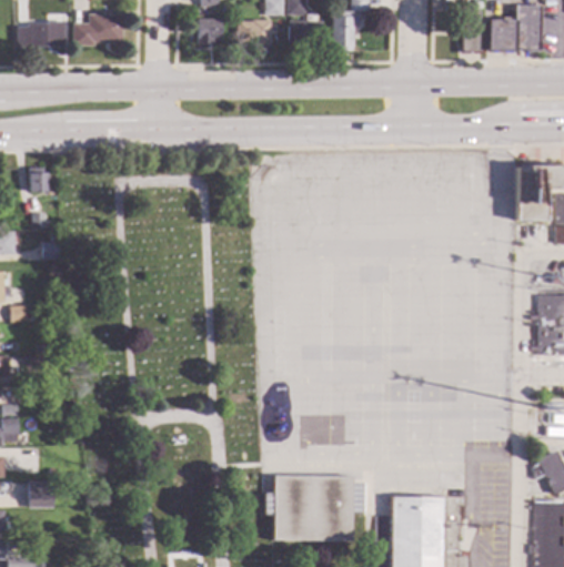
[(283,0),(283,16),(265,16),(265,0),(283,0)]
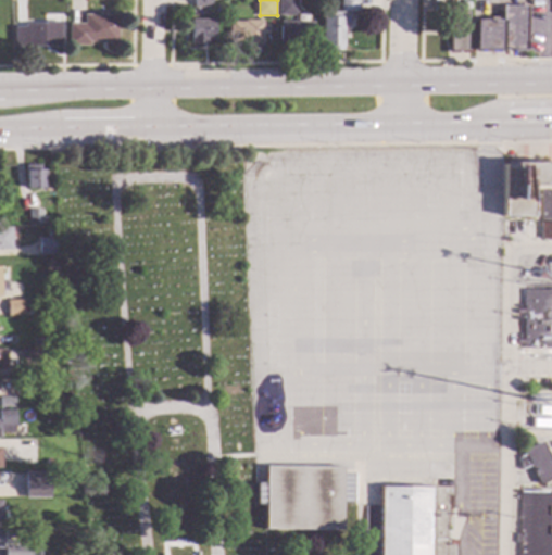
[(299,0),(299,14),(281,14),(281,0),(299,0)]
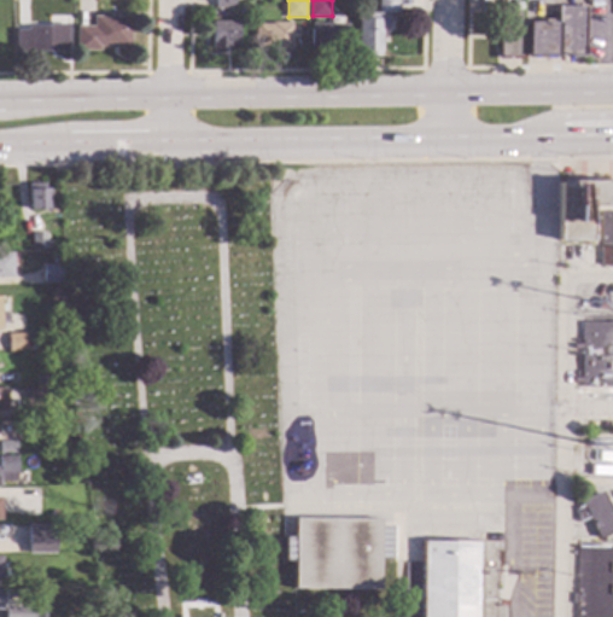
[(400,0),(400,11),(384,11),(374,11),(374,0),(400,0)]
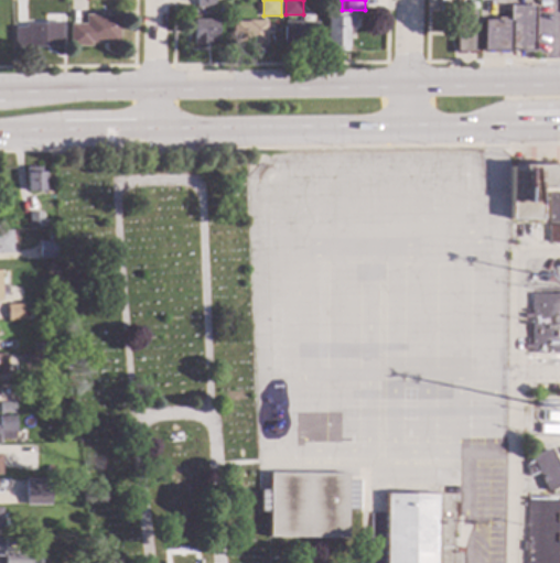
[(537,50),(485,50),(485,19),(513,19),(513,4),(538,4),(537,50)]
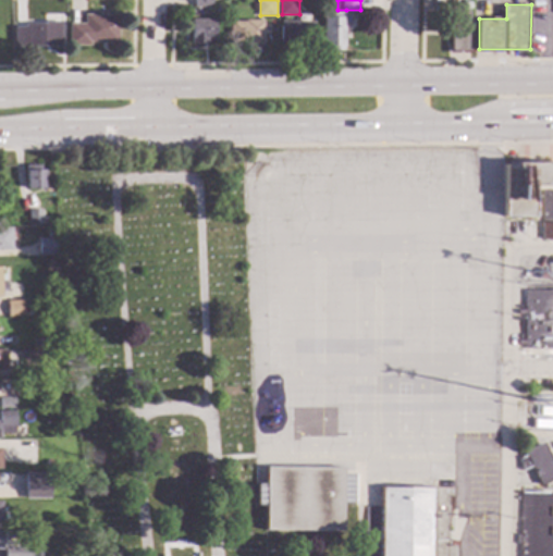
[(346,49),(333,48),(333,45),(326,45),(326,15),(334,15),(334,10),(338,10),(346,10),(346,49)]
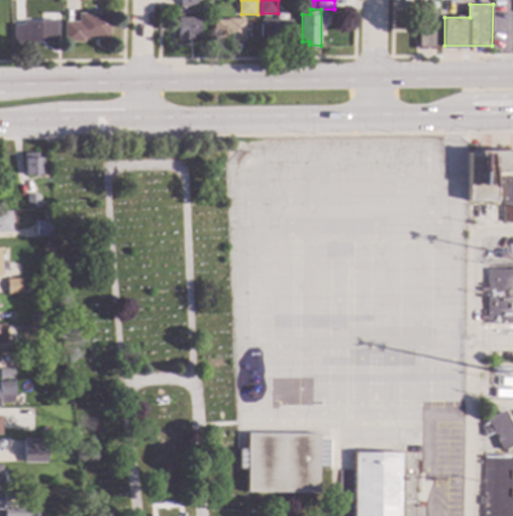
[(438,45),(421,46),(420,10),(437,9),(438,45)]
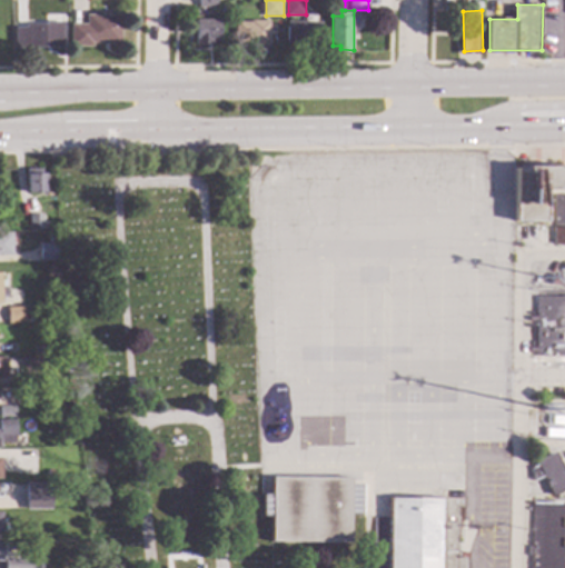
[(122,42),(95,42),(95,45),(72,45),(72,22),(88,22),(88,13),(122,13),(122,42)]
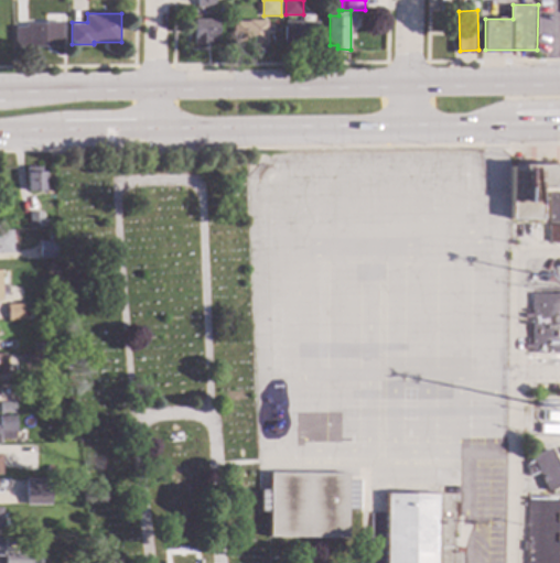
[(219,40),(213,40),(214,44),(196,44),(196,19),(218,19),(219,40)]
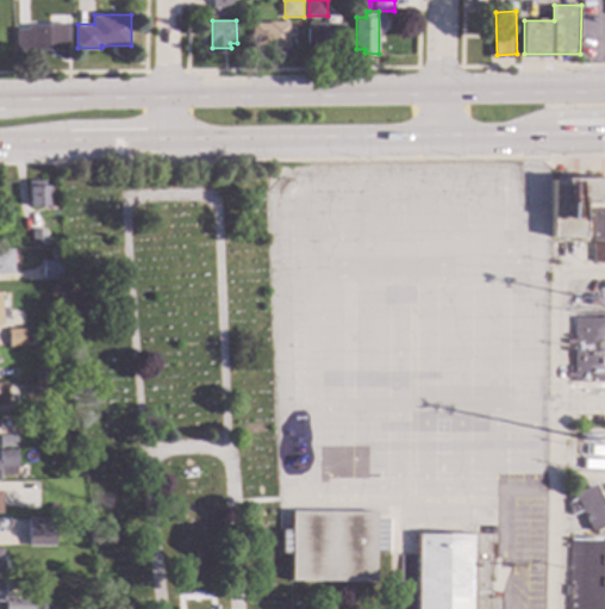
[(289,47),(254,47),(254,23),(270,23),(270,20),(289,20),(289,47)]
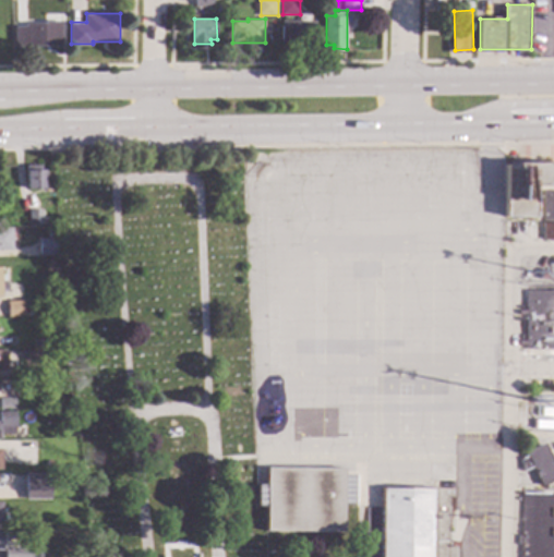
[(316,44),(284,44),(284,20),(316,21),(316,44)]
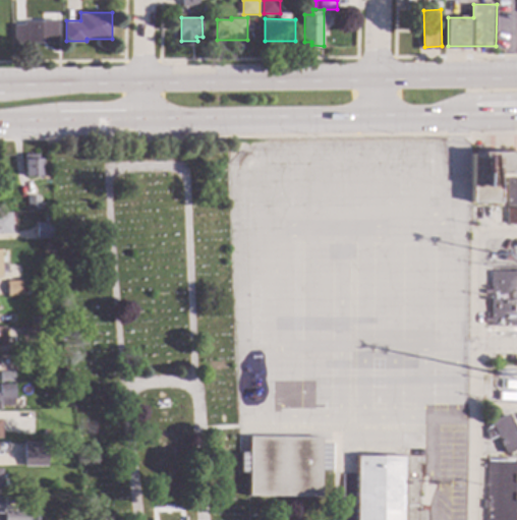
[(59,42),(15,43),(15,23),(24,23),(24,21),(43,21),(43,19),(59,19),(59,42)]
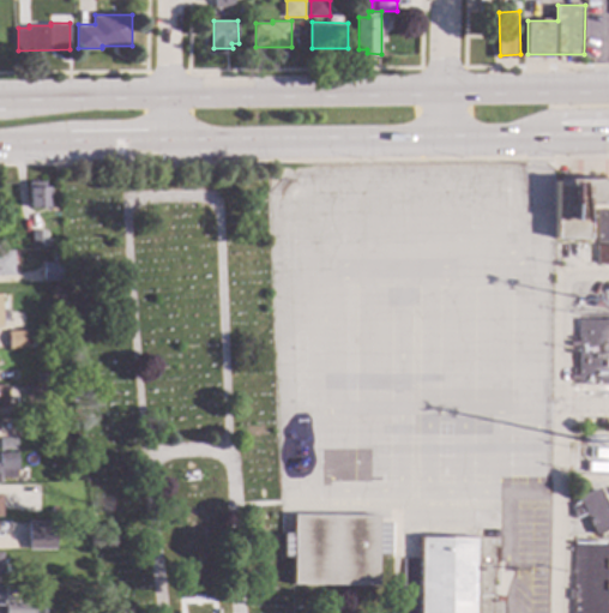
[(608,182),(608,263),(601,263),(601,210),(608,209),(608,204),(591,205),(591,239),(559,239),(559,179),(608,179),(608,182)]
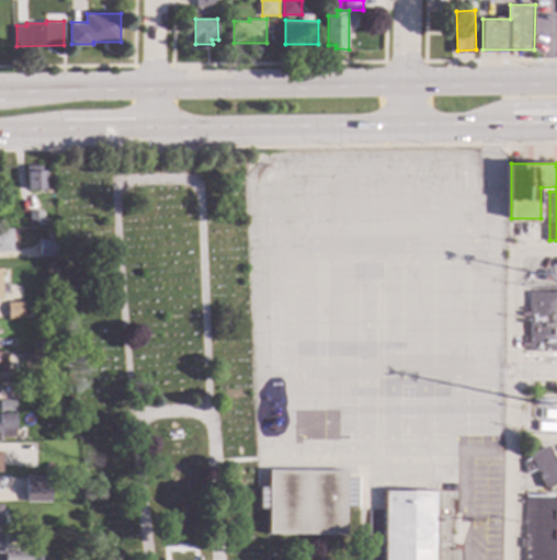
[(50,193),(45,193),(45,191),(30,191),(30,166),(49,164),(50,193)]
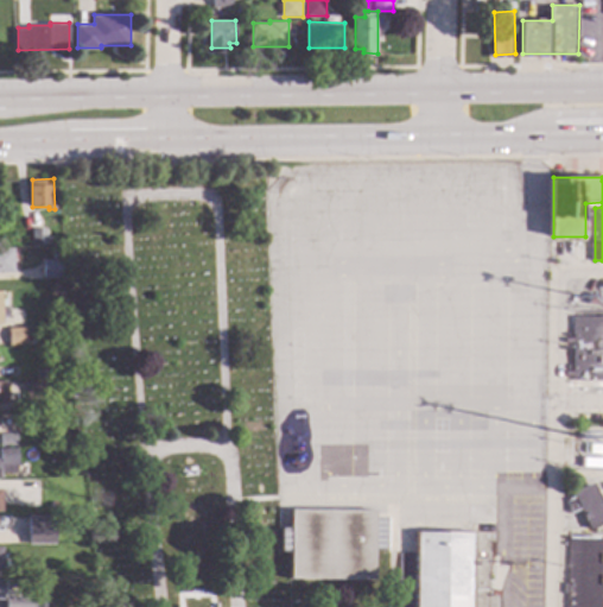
[(49,236),(54,236),(54,245),(35,245),(35,228),(49,228),(49,236)]
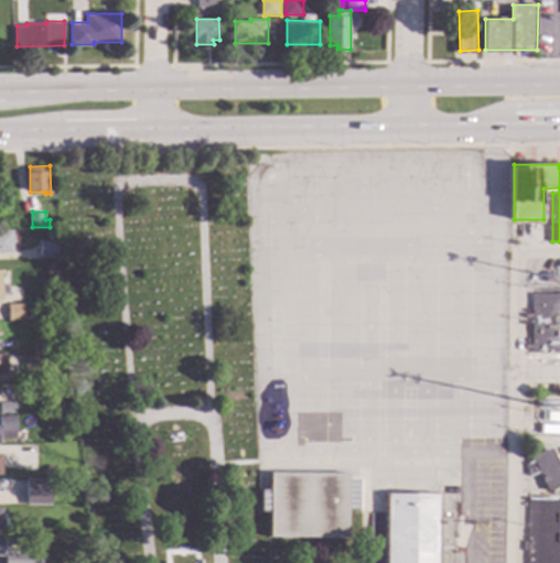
[(17,252),(0,252),(0,230),(15,230),(17,252)]
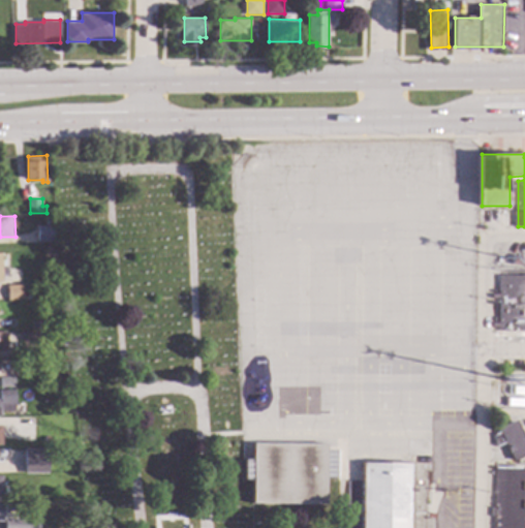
[(56,241),(39,242),(39,225),(56,225),(56,241)]
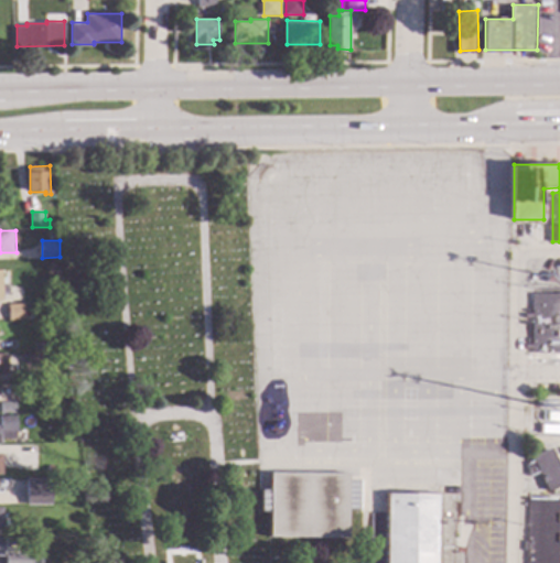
[(6,285),(11,285),(11,294),(6,295),(6,300),(0,300),(0,269),(4,269),(6,285)]
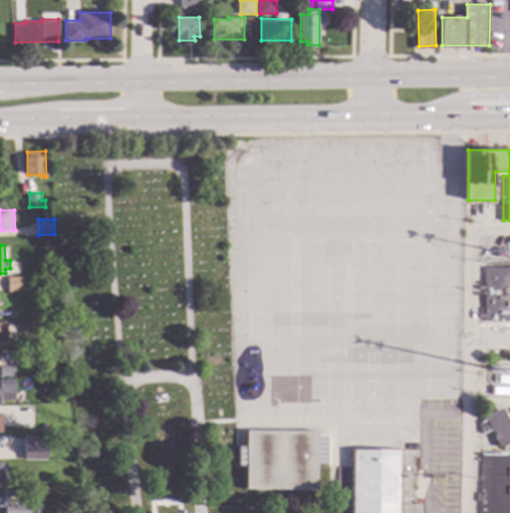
[(509,257),(500,257),(500,248),(509,248),(509,257)]
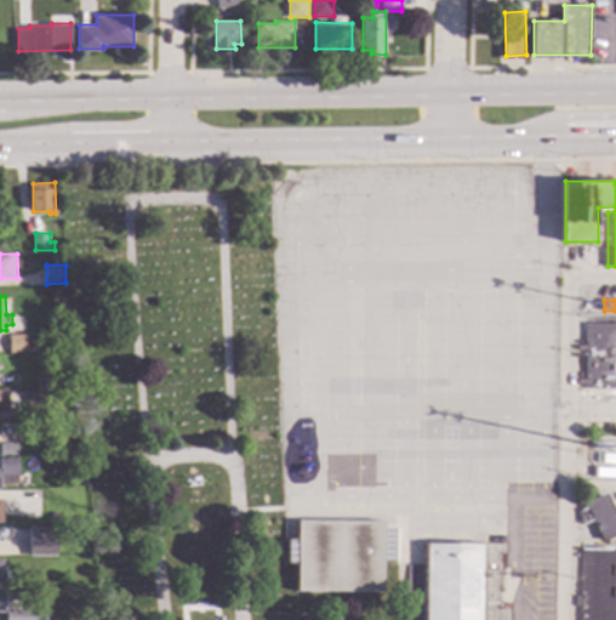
[(615,388),(587,388),(588,323),(615,323),(615,388)]
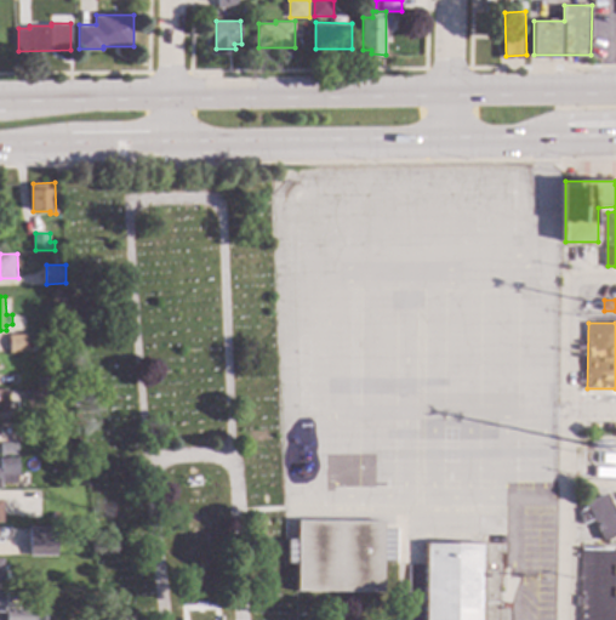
[(30,351),(12,352),(11,335),(29,334),(30,351)]
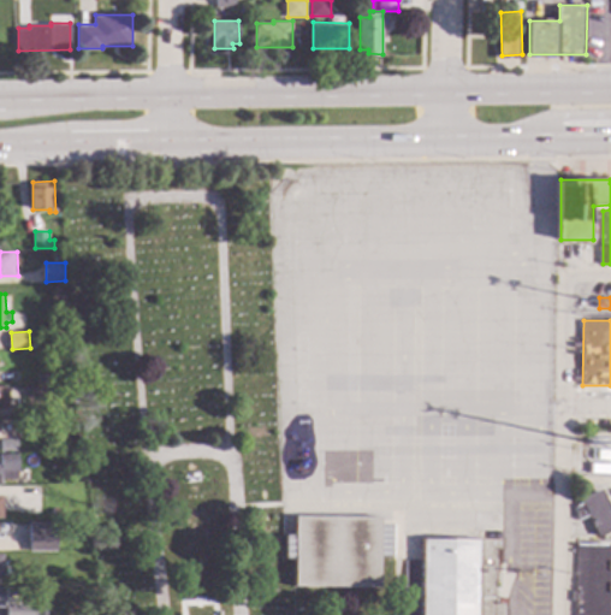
[(10,407),(0,407),(0,386),(9,386),(10,407)]
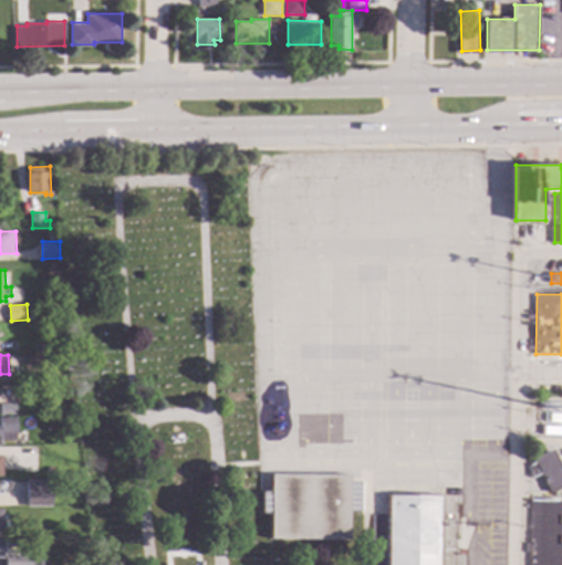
[(48,380),(28,380),(27,355),(47,355),(48,380)]
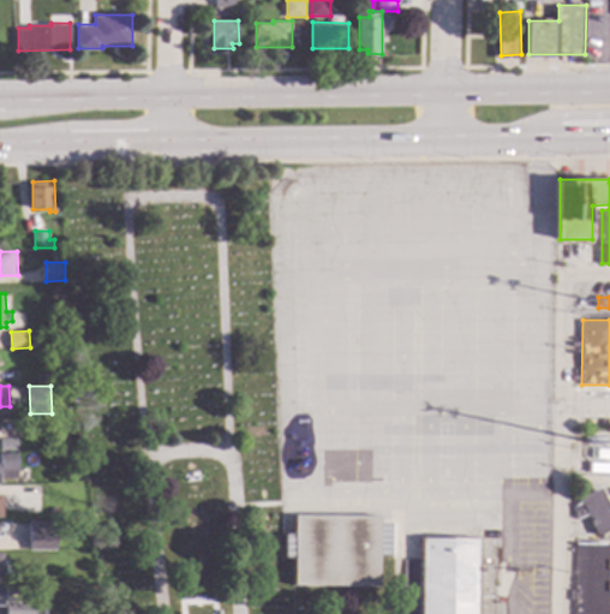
[(21,449),(3,449),(3,437),(19,437),(21,449)]
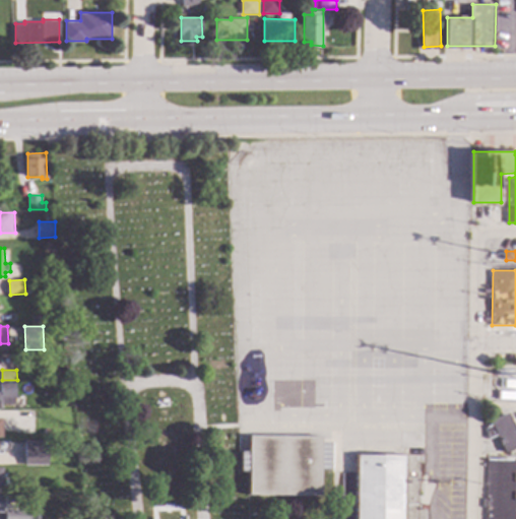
[(18,403),(4,404),(4,409),(0,409),(0,392),(2,392),(2,383),(17,383),(18,403)]
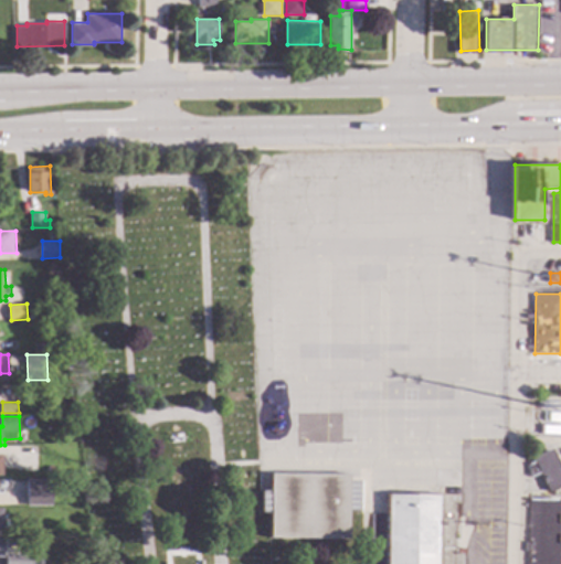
[(560,488),(551,492),(541,471),(531,477),(529,464),(536,460),(535,457),(553,448),(560,463),(560,488)]
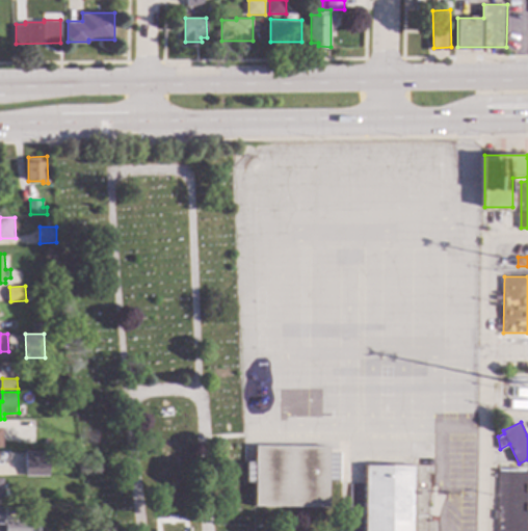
[(331,452),(341,452),(341,481),(330,481),(330,506),(256,506),(257,482),(247,482),(247,461),(257,461),(257,445),(331,446),(331,452)]
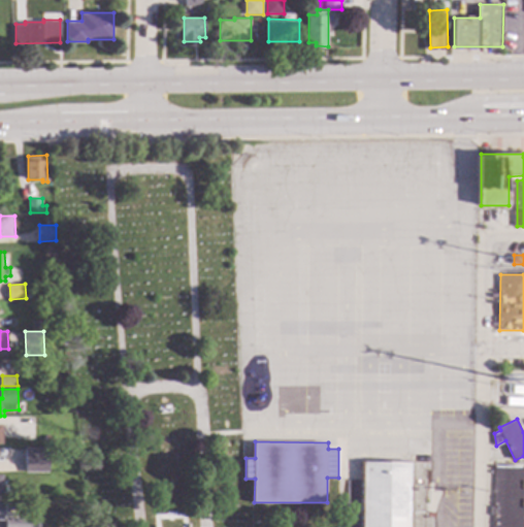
[(51,471),(27,471),(27,448),(51,448),(51,471)]
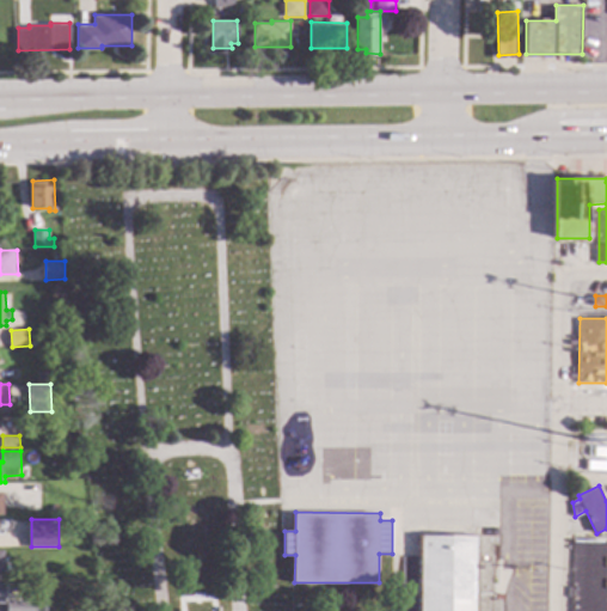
[(501,544),(496,544),(496,569),(495,569),(495,593),(506,593),(506,610),(403,610),(403,557),(421,557),(421,535),(501,536),(501,544)]
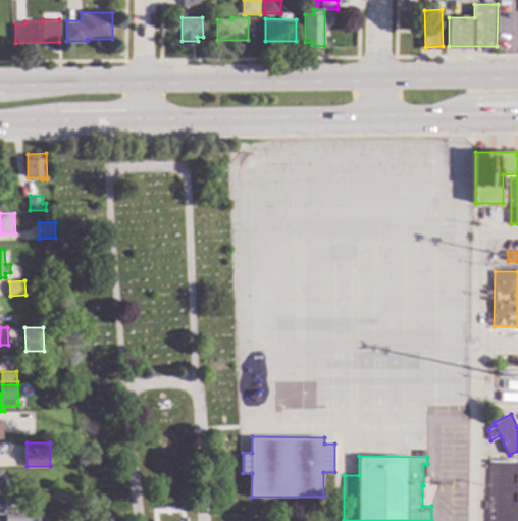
[(517,520),(488,520),(489,510),(486,510),(486,500),(489,500),(490,461),(517,461),(517,520)]
